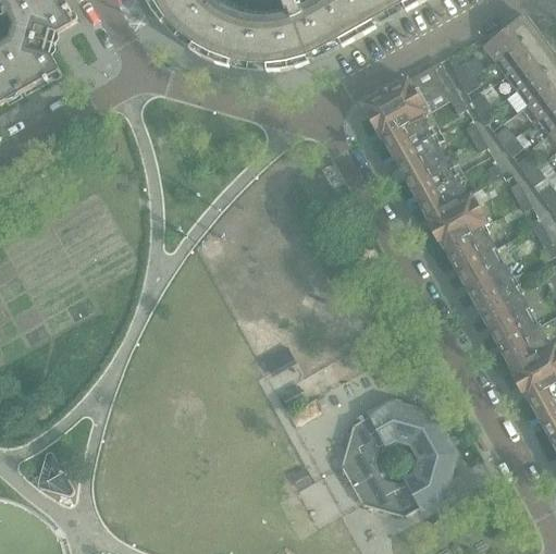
[(0,17),(1,16),(8,13),(31,0),(0,0),(0,17)]
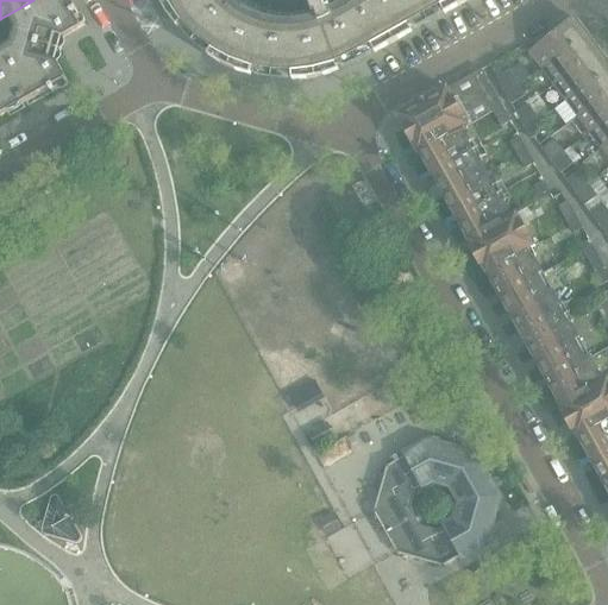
[(58,48),(62,35),(83,23),(70,0),(33,0),(8,14),(14,26),(10,41),(0,45),(0,57),(24,99),(48,86),(50,90),(57,86),(55,82),(62,77),(66,82),(67,81),(55,60),(58,48)]
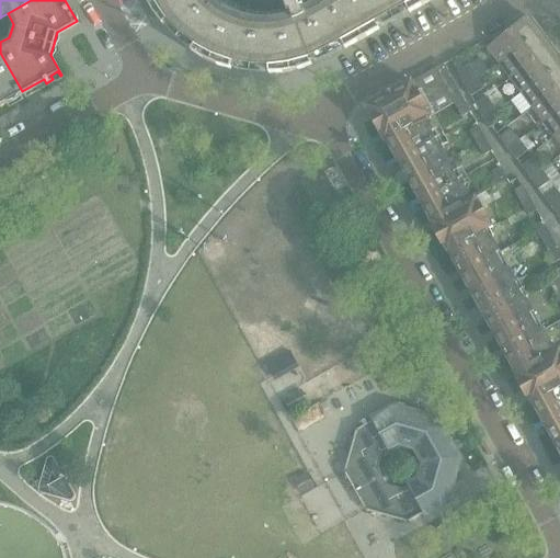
[(374,20),(403,3),(409,11),(429,0),(146,0),(153,12),(162,23),(169,18),(171,20),(182,32),(187,36),(195,42),(191,49),(203,58),(216,64),(230,68),(232,59),(236,60),(250,63),(264,64),(269,64),(269,72),(283,72),(297,69),(311,64),(308,56),(309,55),(323,48),(340,40),(344,47),(378,29),(374,20)]
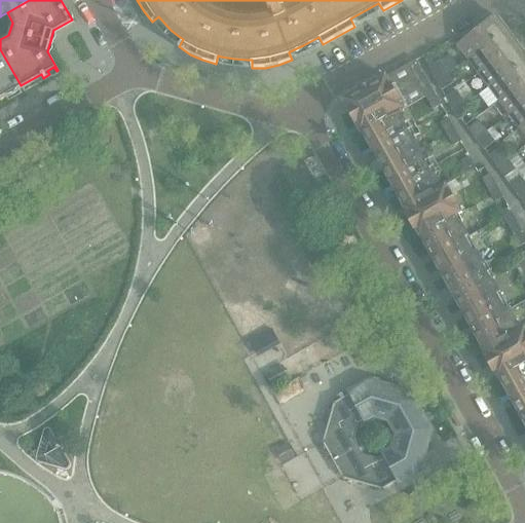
[(466,57),(507,27),(495,12),(455,42),(466,57)]
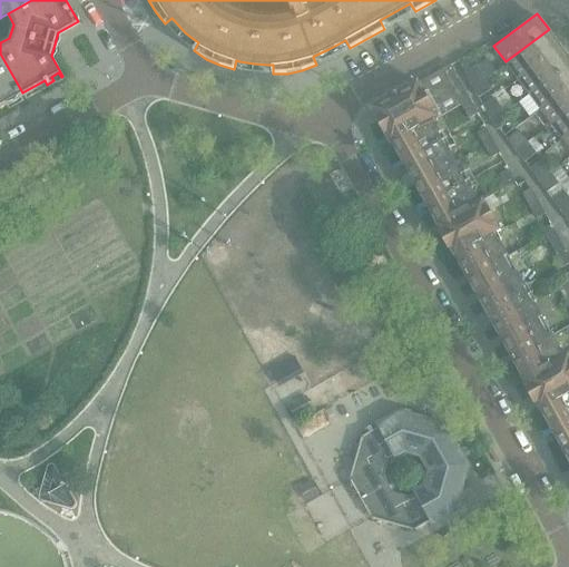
[(517,77),(560,45),(549,29),(506,61),(517,77)]
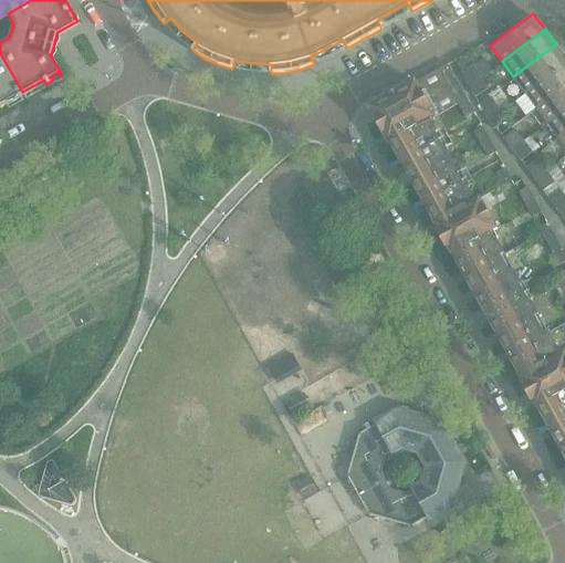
[(524,91),(564,60),(564,55),(556,44),(513,76),(524,91)]
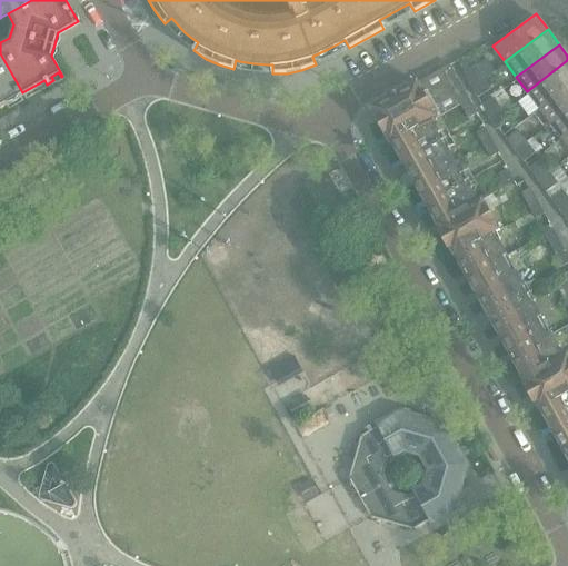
[(3,98),(17,91),(19,95),(22,92),(0,53),(0,105),(3,103),(6,102),(3,98)]
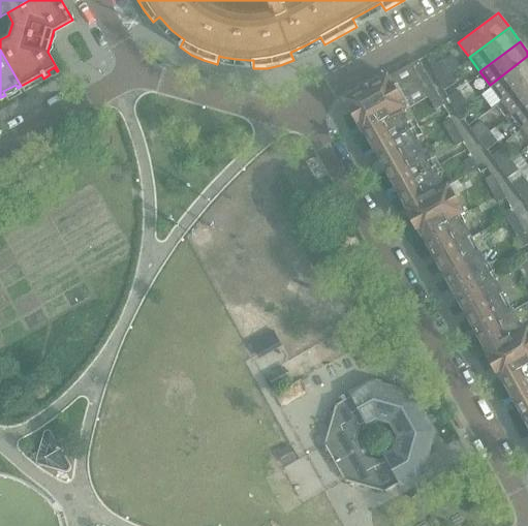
[(500,99),(527,78),(527,56),(490,85),(500,99)]
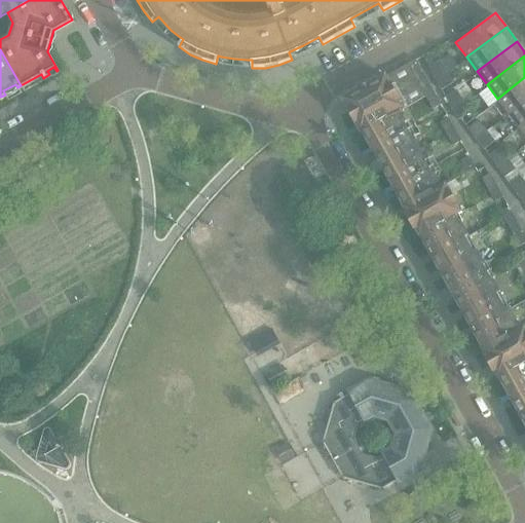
[(445,70),(439,59),(427,65),(434,76),(445,70)]
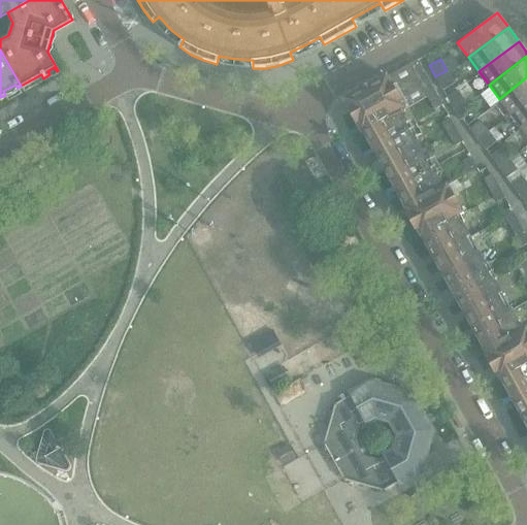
[(403,64),(343,99),(526,429),(526,304),(408,95),(418,90),(403,64)]
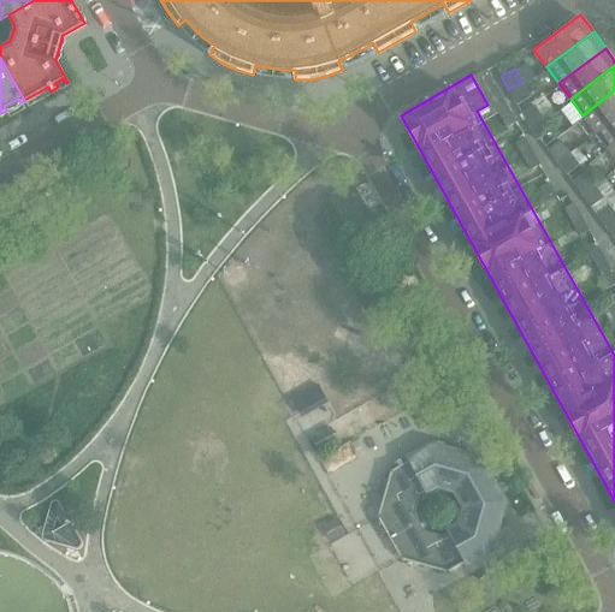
[(528,95),(521,82),(508,89),(515,102),(528,95)]
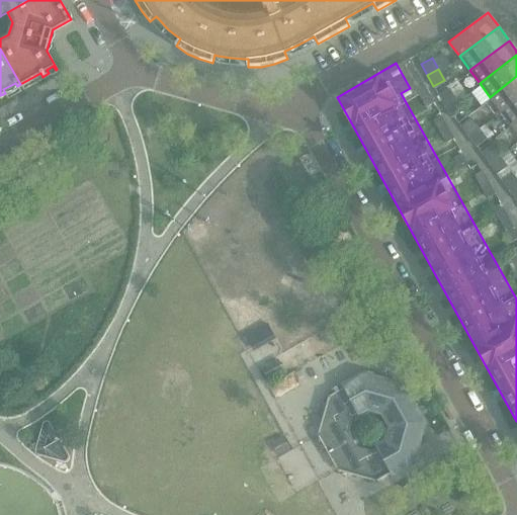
[(500,110),(516,97),(516,76),(490,97),(500,110)]
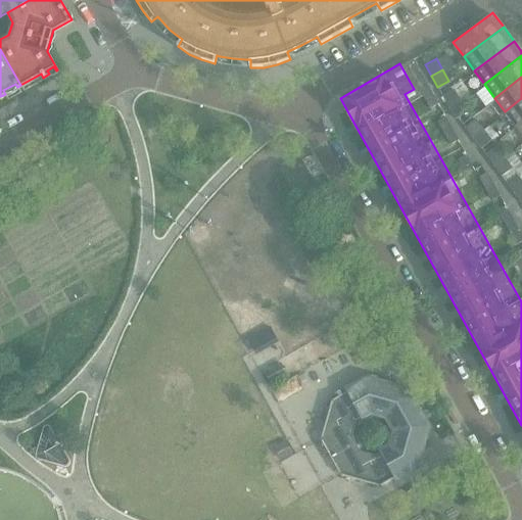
[(459,99),(453,88),(441,94),(447,105),(459,99)]
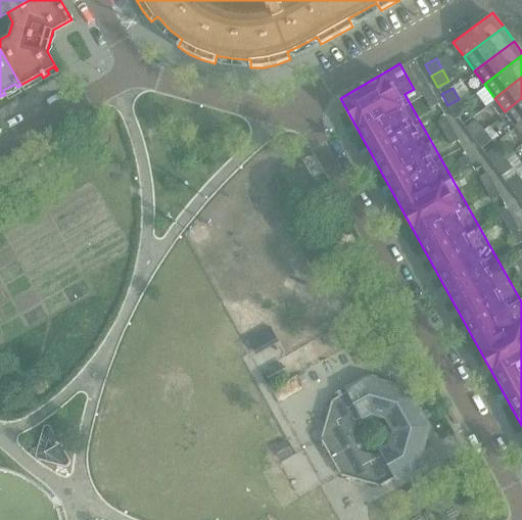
[(515,126),(521,120),(521,98),(505,111),(515,126)]
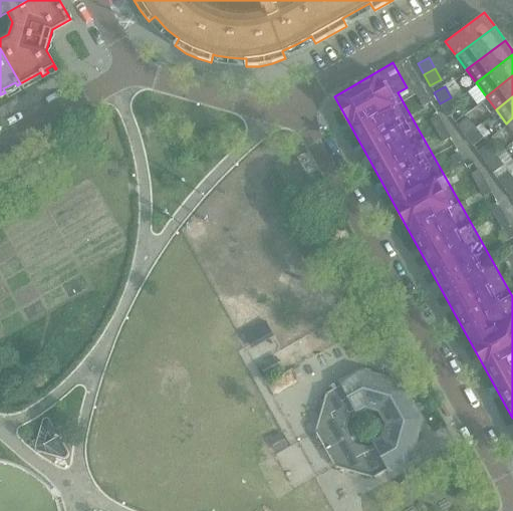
[(457,108),(451,97),(440,103),(447,114),(457,108)]
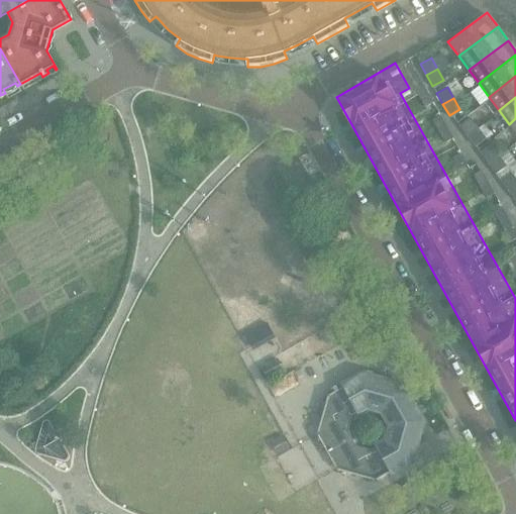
[(477,126),(470,117),(458,124),(467,134),(477,126)]
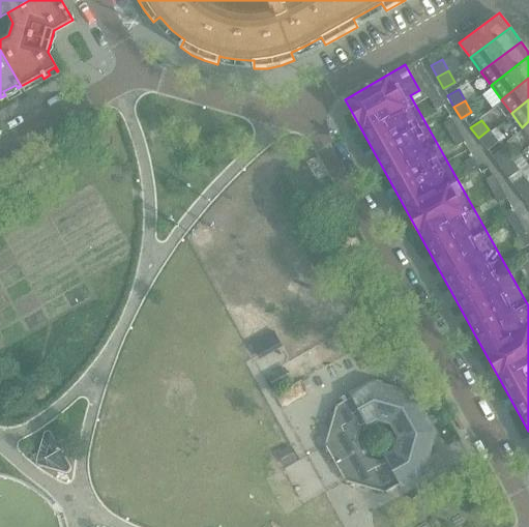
[(487,148),(502,136),(495,125),(489,129),(478,138),(487,148)]
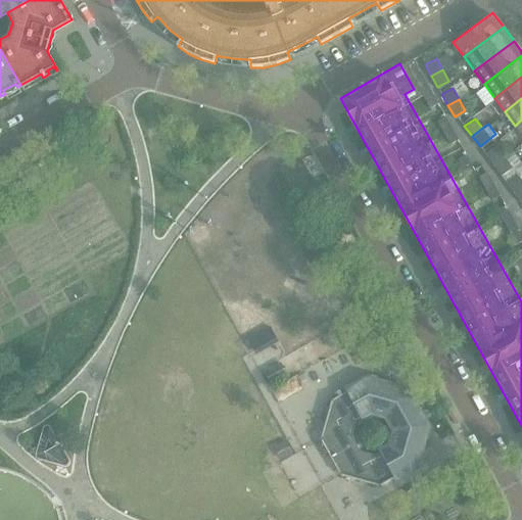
[(503,155),(495,145),(484,153),(492,163),(503,155)]
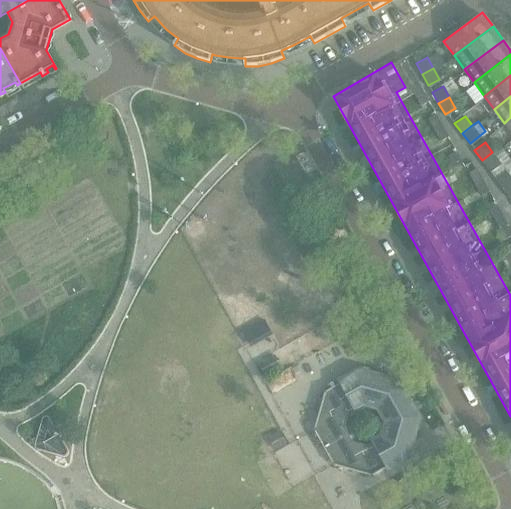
[(59,150),(48,157),(55,169),(66,162),(59,150)]
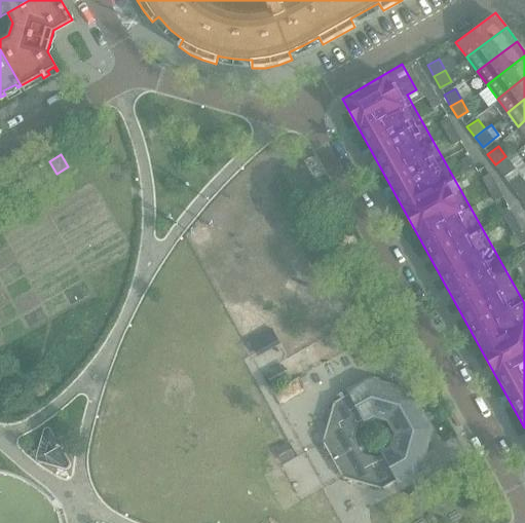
[(514,167),(505,156),(495,164),(503,175),(514,167)]
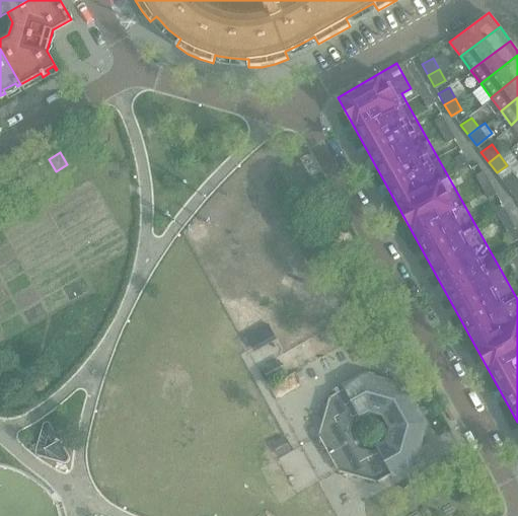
[(517,182),(517,162),(499,175),(509,190),(517,182)]
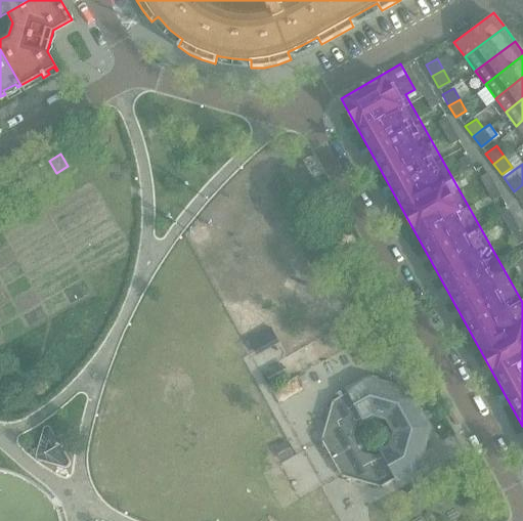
[(522,201),(522,184),(514,191),(522,202),(522,201)]
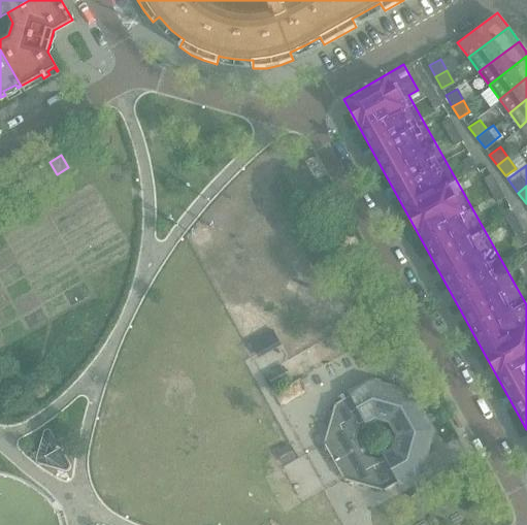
[(358,340),(349,346),(357,360),(366,355),(358,340)]
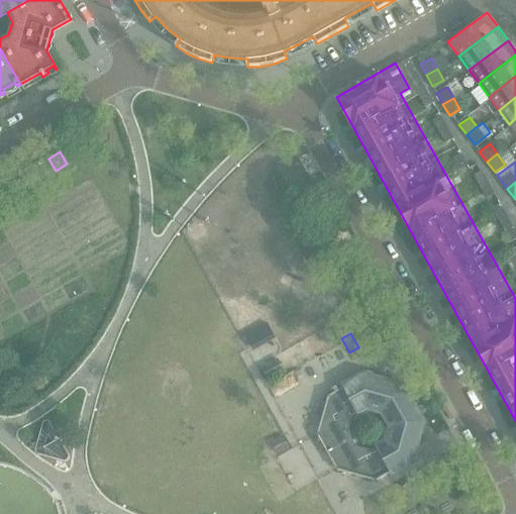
[(284,371),(276,356),(259,367),(267,381),(284,371)]
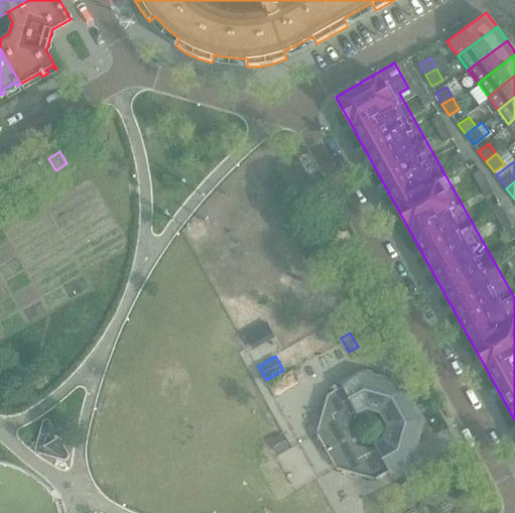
[(314,432),(334,467),(335,468),(373,479),(409,459),(420,419),(400,384),(361,373),(326,393),(314,432)]
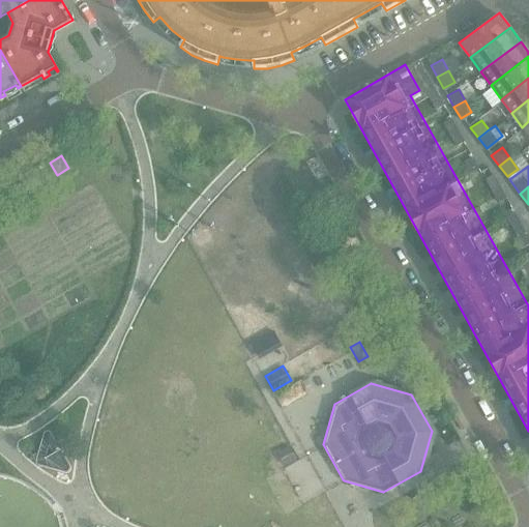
[(288,444),(275,451),(283,464),(295,457),(288,444)]
